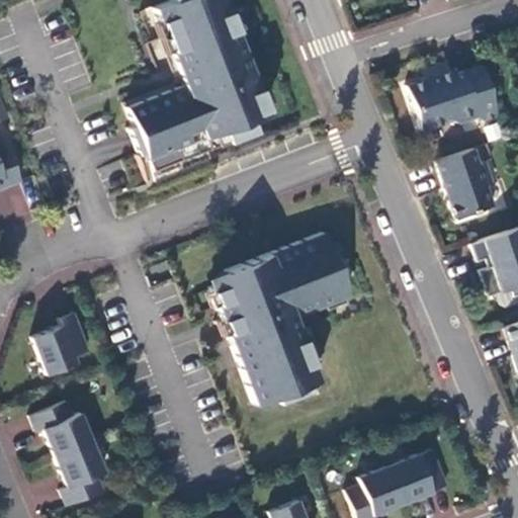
[(245,121),(263,114),(252,85),(248,86),(242,71),(246,70),(218,0),(163,0),(165,2),(148,8),(178,85),(119,108),(127,126),(122,128),(134,157),(138,155),(145,172),(174,160),(171,150),(217,133),(221,143),(249,132),(245,121)]
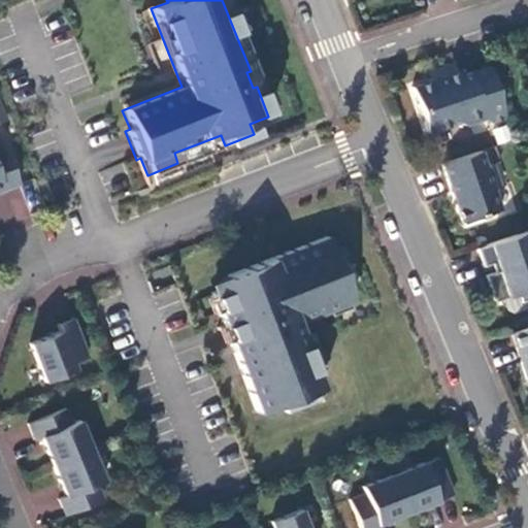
[(505,118),(488,67),(459,76),(457,71),(442,76),(443,79),(435,83),(434,79),(410,88),(426,132),(458,122),(465,126),(484,120),(491,123),(505,118)]
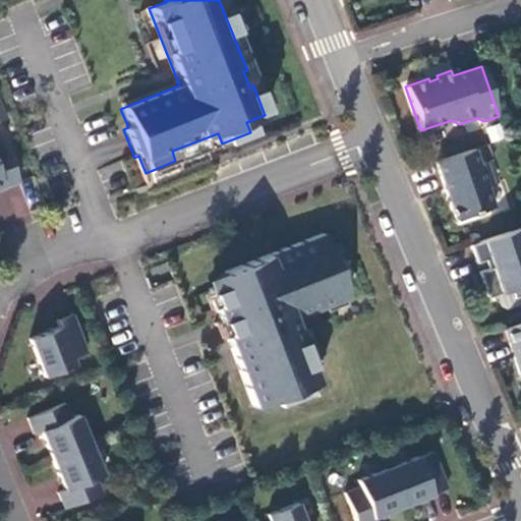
[(473,149),(435,162),(447,195),(449,201),(456,223),(475,217),(473,213),(493,207),(486,187),(494,184),(485,162),(479,164),(473,149)]
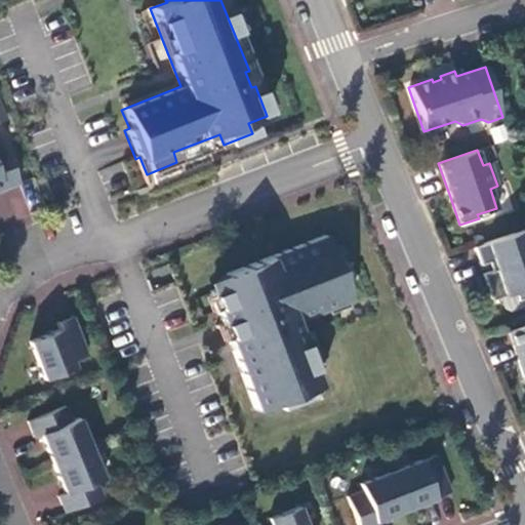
[(0,194),(19,187),(5,151),(0,153),(0,194)]
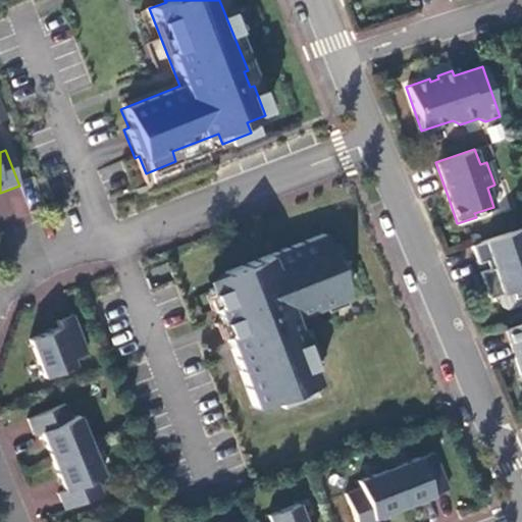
[(492,268),(479,272),(488,299),(512,291),(514,299),(521,296),(521,228),(471,246),(477,264),(490,259),(492,268)]
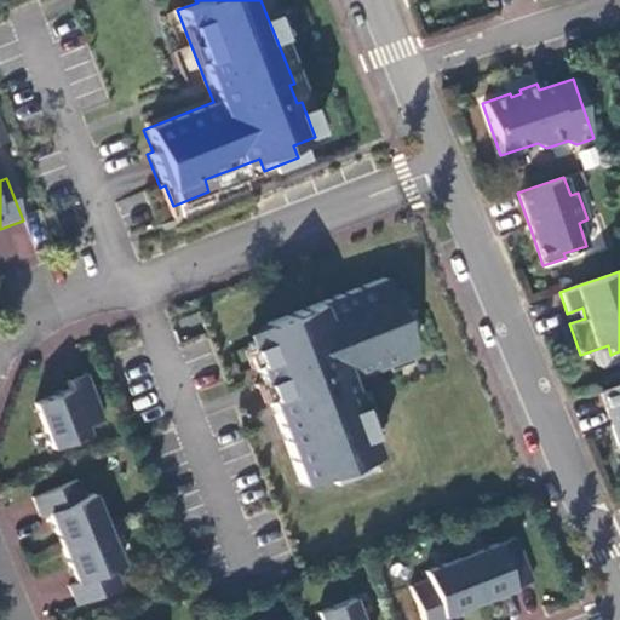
[(268,325),(273,337),(247,346),(300,486),(323,477),(326,482),(359,469),(357,464),(377,455),(348,380),(414,354),(386,277),(268,325)]
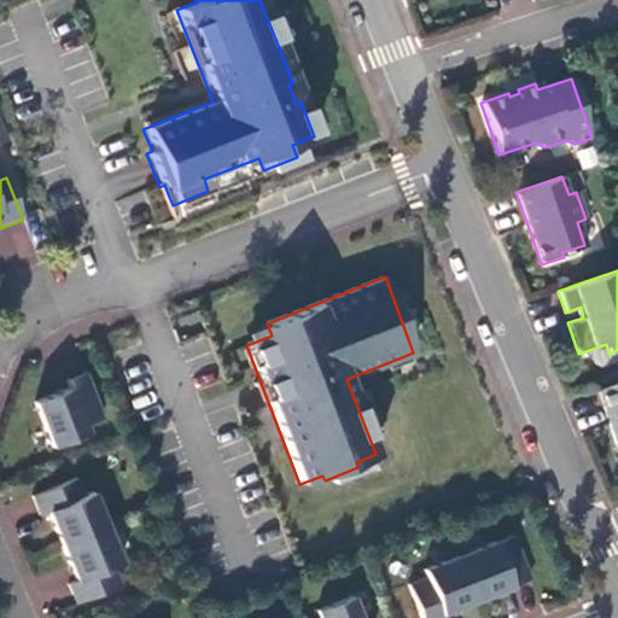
[(89,436),(86,427),(104,420),(86,375),(66,383),(70,390),(35,404),(52,450),(89,436)]
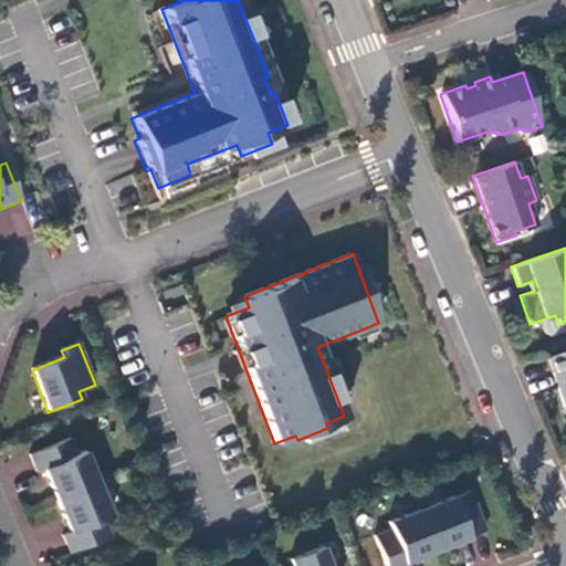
[(565,350),(547,357),(565,409),(565,408),(565,350)]
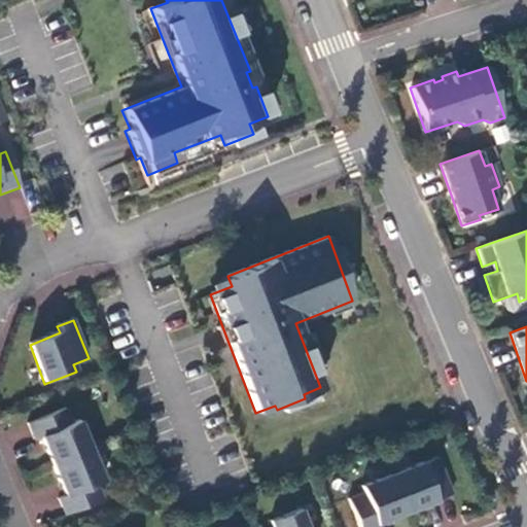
[(54,468),(92,452),(79,422),(72,425),(66,410),(28,425),(34,442),(41,438),(54,468)]
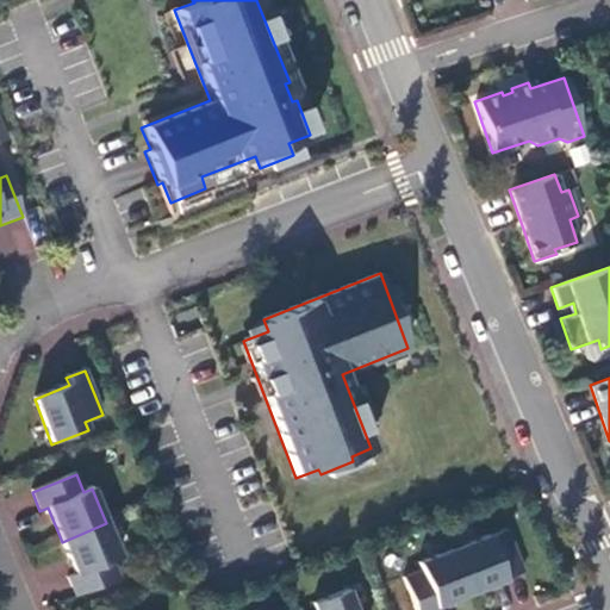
[(120,559),(106,523),(62,542),(75,576),(68,579),(75,598),(119,579),(112,562),(120,559)]
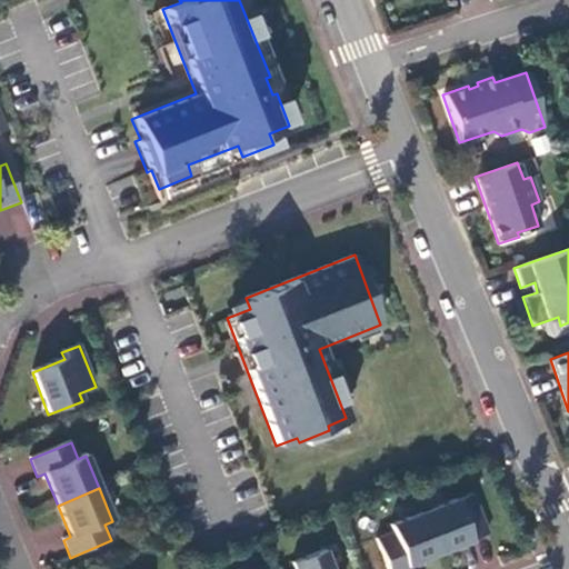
[(422,512),(439,555),(472,542),(472,540),(489,535),(473,495),(457,501),(457,499),(422,512)]
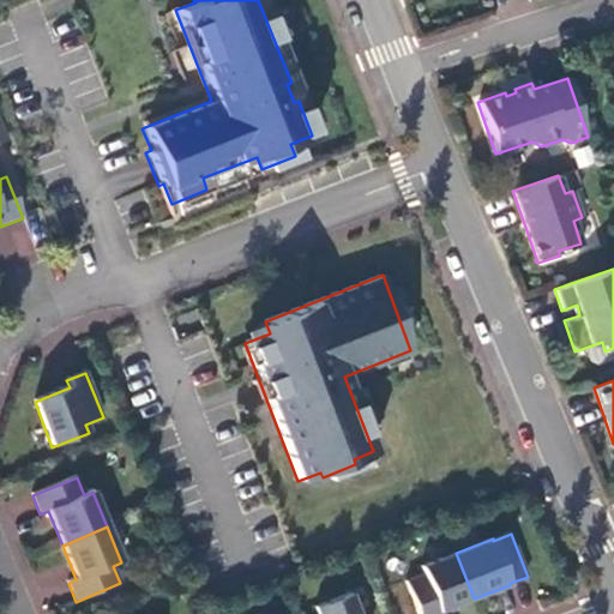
[(474,599),(456,553),(420,567),(423,575),(404,582),(416,613),(439,613),(439,612),(474,599)]
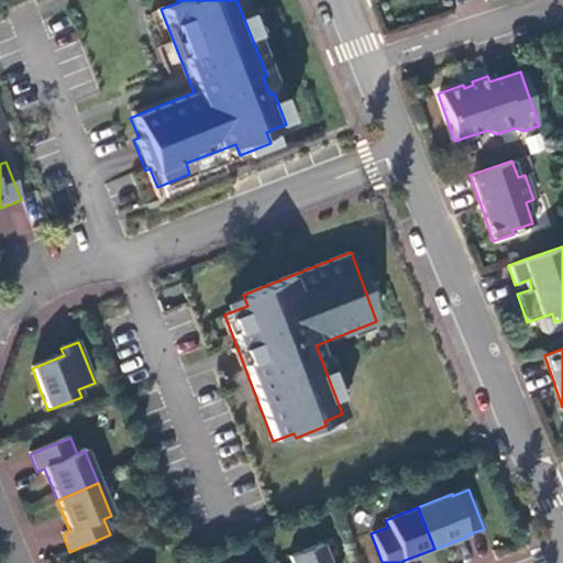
[(329,562),(322,544),(288,558),(290,562),(329,562)]
